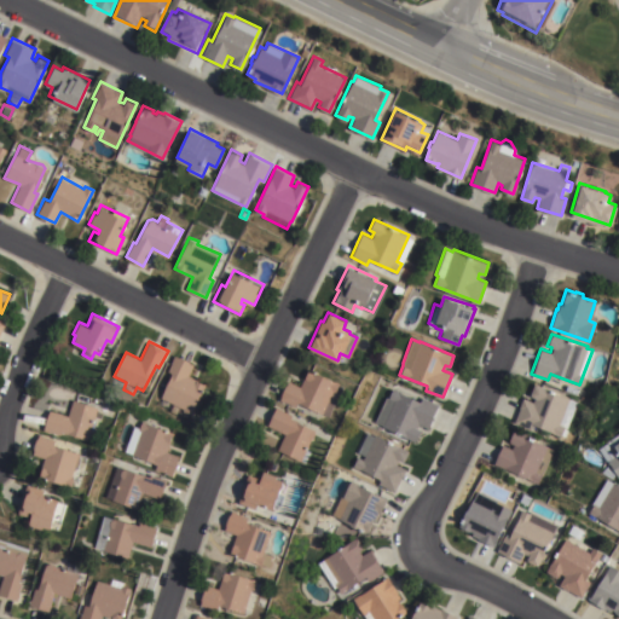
[(173,372),(167,370),(175,353),(194,363),(187,375),(206,383),(190,415),(181,410),(183,408),(161,397),(173,372)]
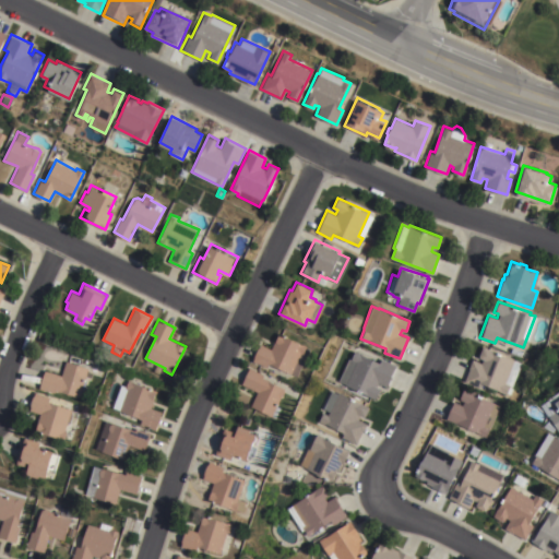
[(269,363),(266,367),(251,360),(260,343),(271,348),(278,333),(306,346),(305,347),(309,349),(297,376),(269,363)]
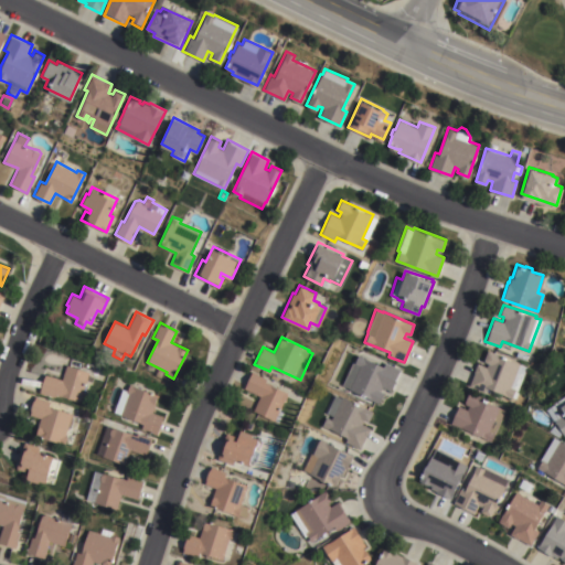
[(516,391),(518,392),(515,398),(511,397),(511,398),(484,387),(483,392),(467,385),(477,363),(486,368),(487,363),(482,361),(487,350),(526,366),(516,391)]
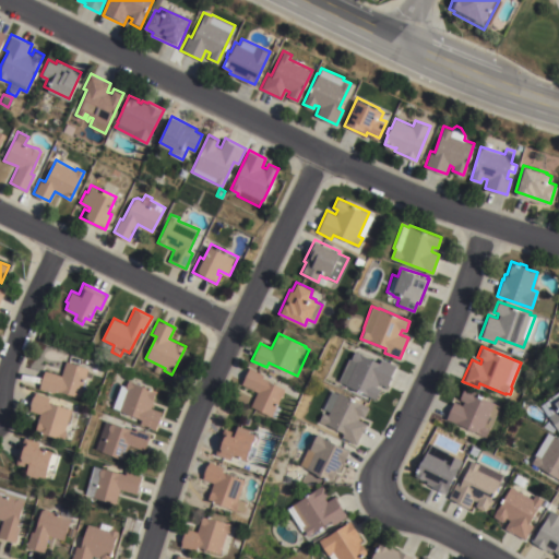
[(348,358),(349,359),(354,351),(379,361),(381,357),(395,365),(385,385),(378,382),(376,387),(380,389),(375,399),(344,384),(345,383),(337,380),(348,358)]
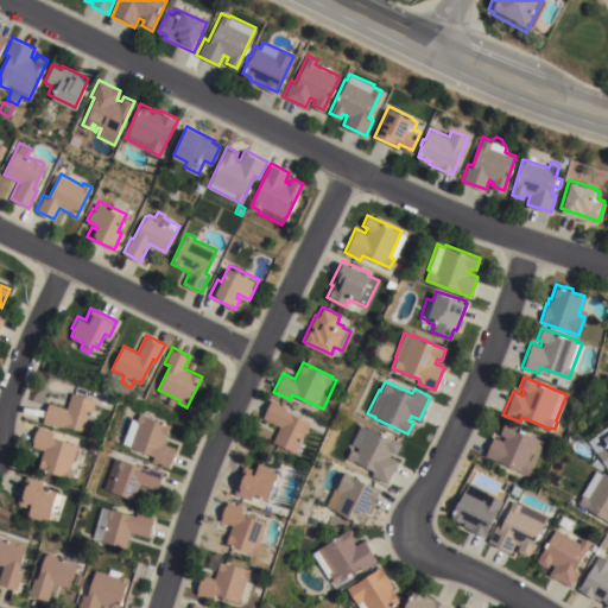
[(86,431),(61,424),(59,429),(42,423),(49,403),(67,409),(73,392),(96,400),(86,431)]
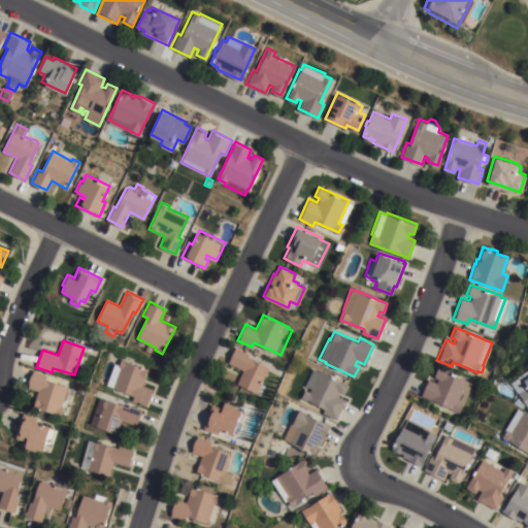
[(260,383),(264,385),(260,394),(236,383),(242,370),(227,363),(235,347),(249,353),(246,357),(268,367),(260,383)]
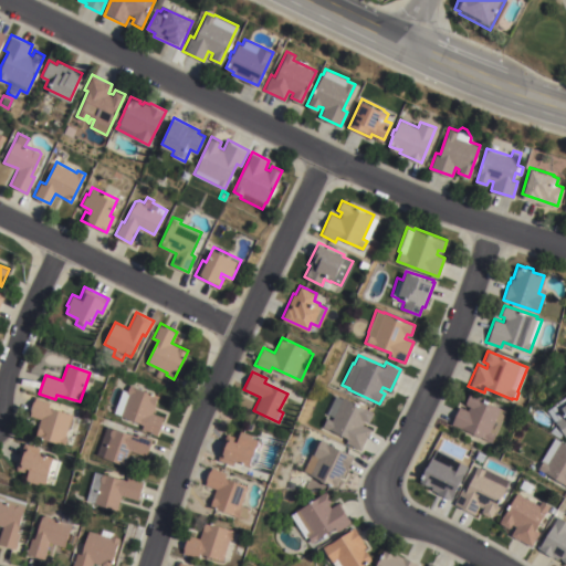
[(123,389),(127,391),(129,384),(158,395),(152,412),(164,417),(157,435),(142,429),(144,423),(114,412),(123,389)]
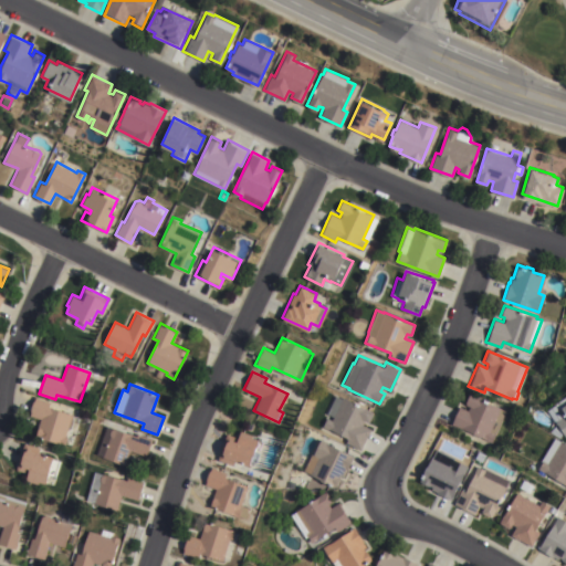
[(491,441),(460,428),(459,430),(449,427),(458,407),(467,410),(469,406),(464,404),(469,392),(500,407),(500,408),(504,410),(491,441)]
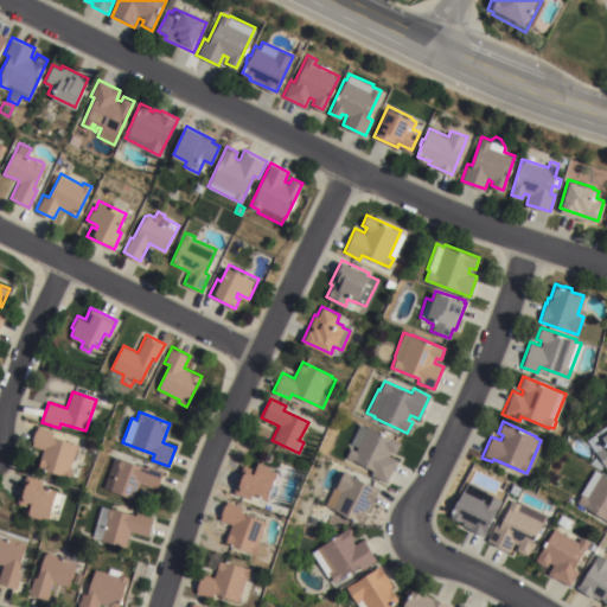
[(401,442),(396,453),(391,449),(388,455),(397,459),(385,483),(370,474),(372,470),(346,457),(350,447),(355,449),(357,447),(346,441),(350,435),(353,436),(356,430),(352,429),(356,422),(366,427),(368,426),(401,442)]
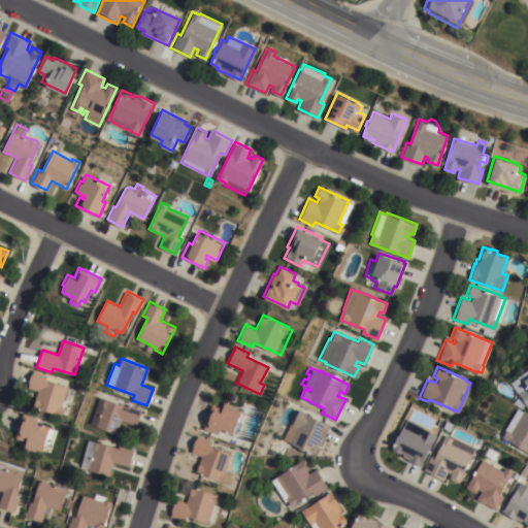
[(517,376),(527,369),(527,406),(527,407),(519,394),(518,395),(509,382),(517,376)]
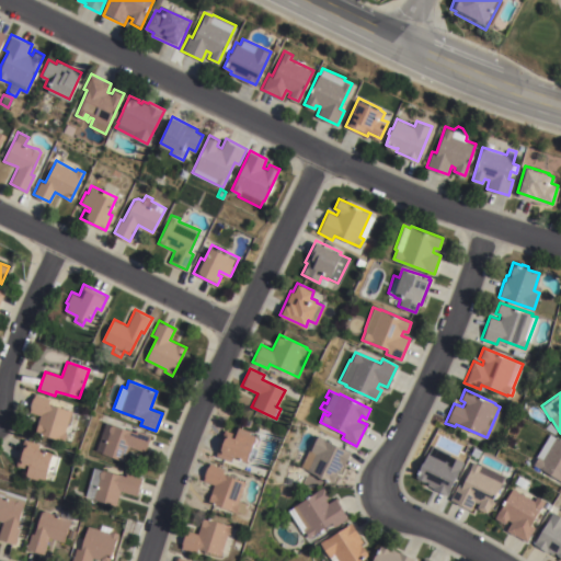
[(67,425),(76,427),(72,437),(66,436),(65,441),(36,433),(37,431),(35,431),(38,420),(27,416),(34,393),(50,398),(48,403),(71,410),(67,425)]
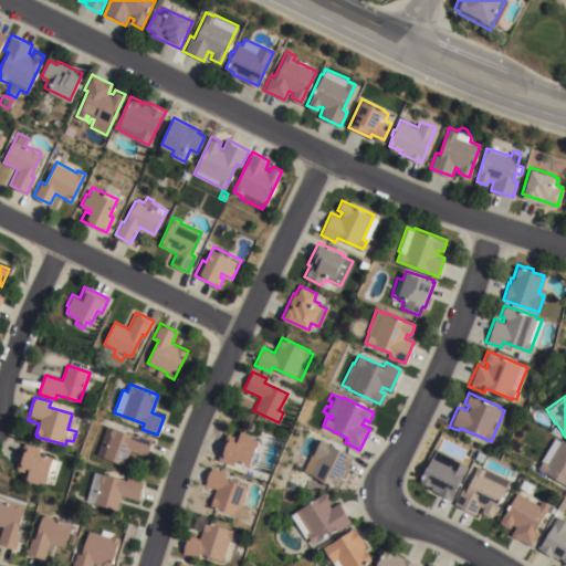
[(548,431),(555,425),(562,432),(557,437),(548,431)]
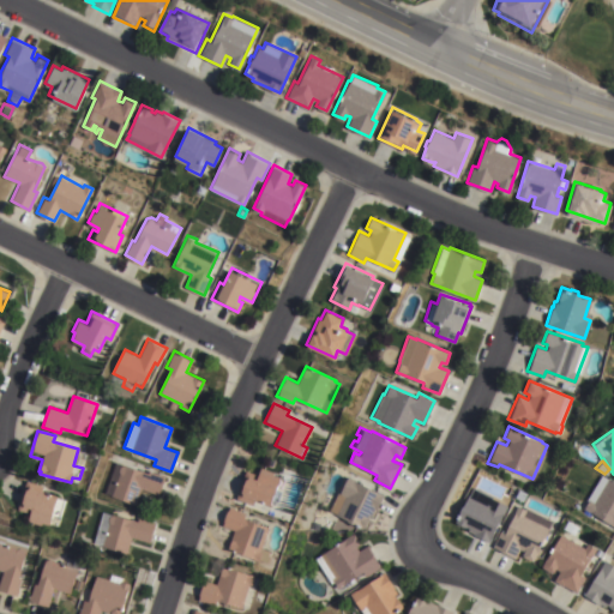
[(115,462),(122,464),(122,463),(148,473),(149,469),(166,475),(158,494),(140,487),(134,504),(104,493),(115,462)]
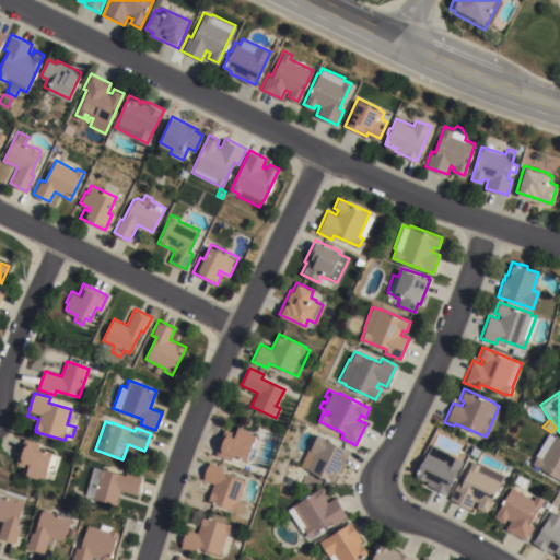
[(223,431),(232,434),(235,426),(249,430),(248,432),(255,434),(251,445),(256,447),(253,456),(248,455),(246,459),(231,455),(230,461),(214,455),(223,431)]
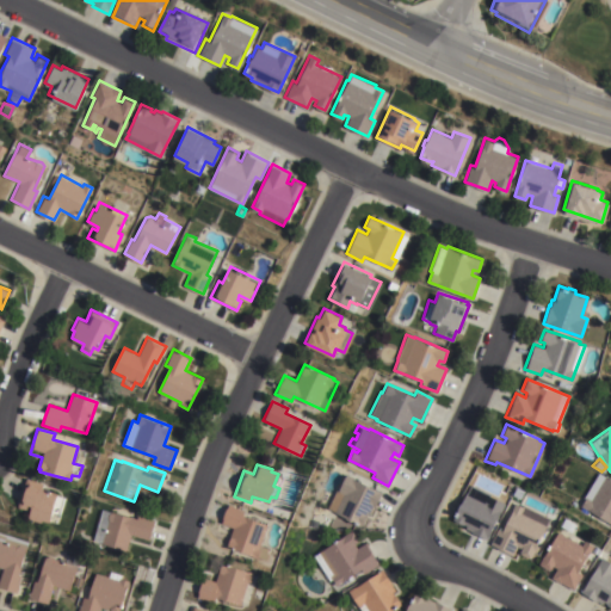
[(598,471),(610,479),(610,524),(580,506),(585,499),(582,498),(598,471)]
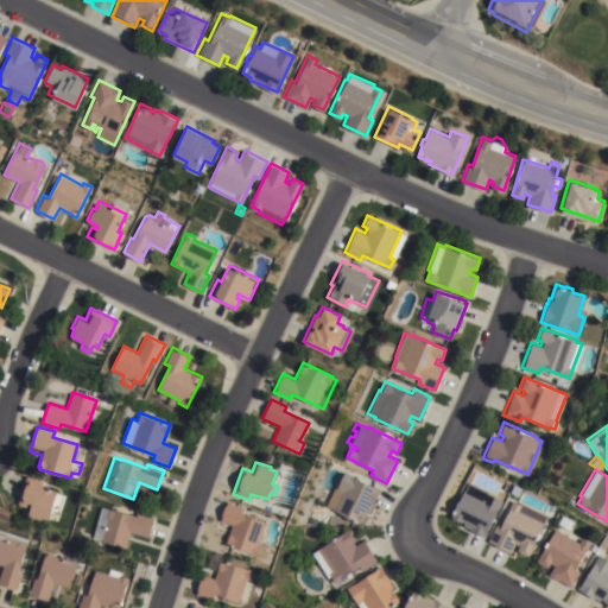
[(336,488),(344,472),(352,475),(352,476),(379,489),(368,512),(366,510),(365,512),(365,513),(360,523),(333,510),(341,491),(336,488)]
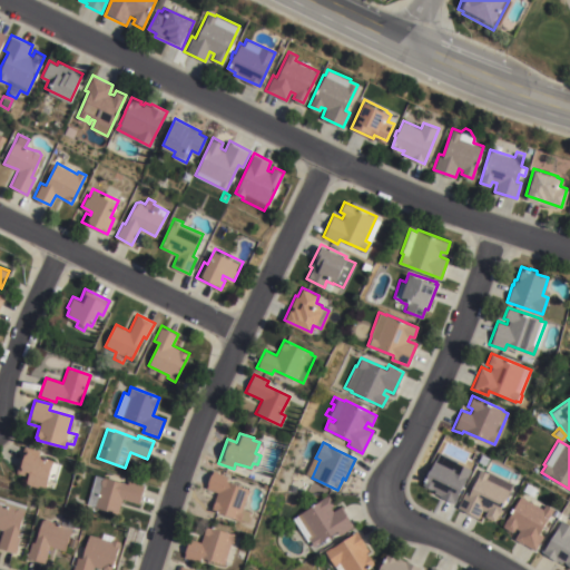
[(25,445),(40,451),(39,454),(55,460),(53,461),(60,463),(56,478),(49,475),(46,487),(39,484),(38,488),(26,483),(28,475),(16,472),(25,445)]
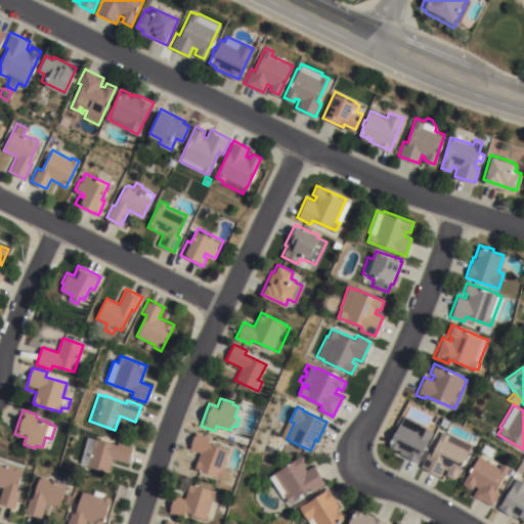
[(432,431),(416,462),(398,452),(399,450),(387,444),(391,436),(390,436),(393,431),(394,431),(398,423),(399,423),(403,416),(432,431)]
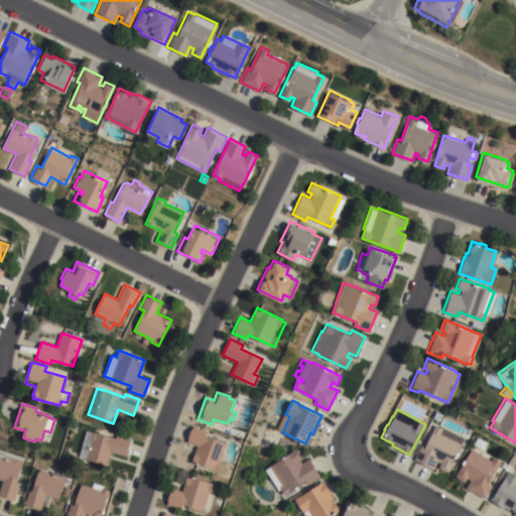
[(464,437),(447,472),(437,467),(440,463),(436,461),(432,469),(413,460),(420,445),(423,447),(434,424),(440,427),(441,426),(464,437)]
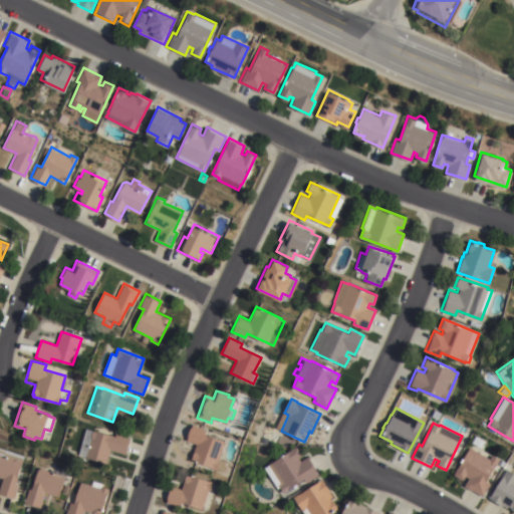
[(218,458),(225,461),(222,470),(190,459),(196,444),(186,440),(187,436),(186,436),(190,427),(192,424),(205,429),(203,434),(224,441),(218,458)]
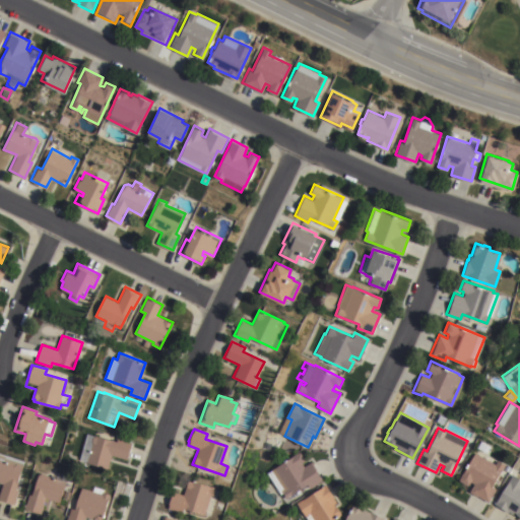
[(86,434),(94,436),(94,435),(117,441),(118,438),(131,442),(127,459),(111,455),(108,468),(86,462),(86,461),(79,459),(86,434)]
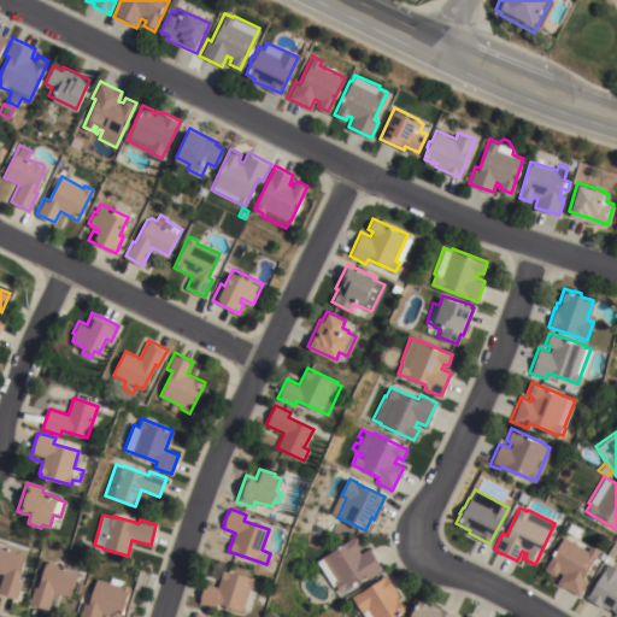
[(356,535),(363,546),(357,548),(360,553),(369,547),(385,573),(369,582),(364,575),(339,591),(334,582),(338,580),(323,556),(356,535)]
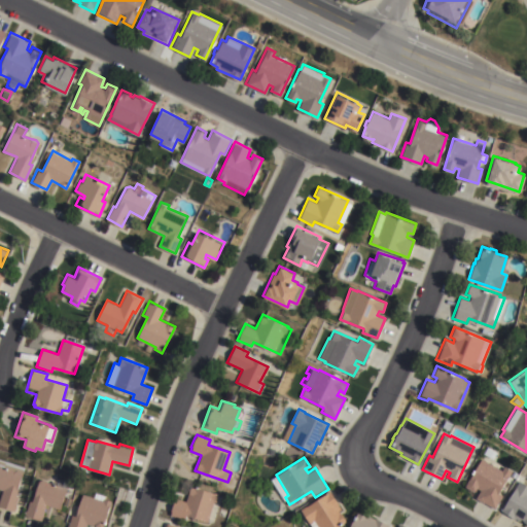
[(501,470),(503,466),(511,470),(498,493),(501,495),(494,508),(475,497),(479,490),(476,488),(473,492),(464,487),(480,458),(501,470)]
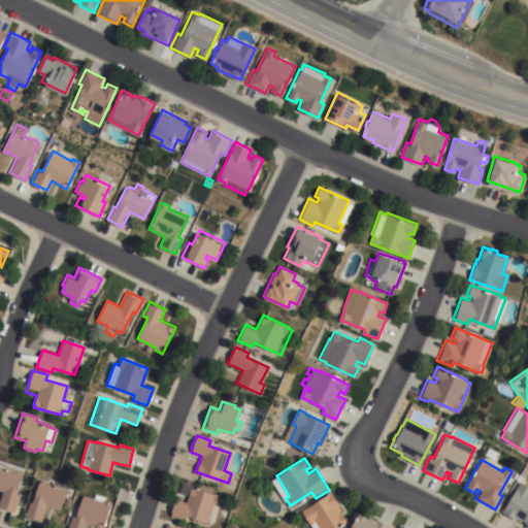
[(0,460),(25,468),(15,496),(19,497),(13,512),(0,506),(0,497),(2,491),(0,490),(0,460)]
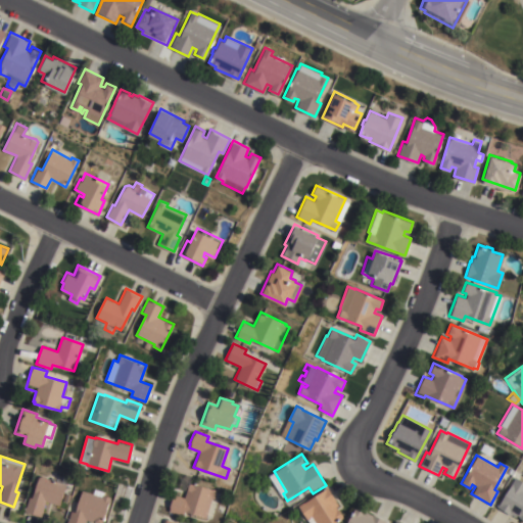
[(56,481),(57,475),(67,478),(59,505),(45,501),(41,516),(25,512),(29,496),(33,497),(39,476),(56,481)]
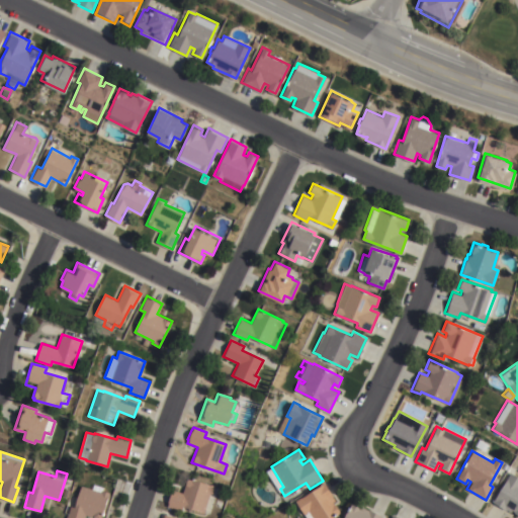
[(517,515),(513,513),(514,511),(511,510),(510,512),(493,502),(510,472),(517,477),(517,515)]
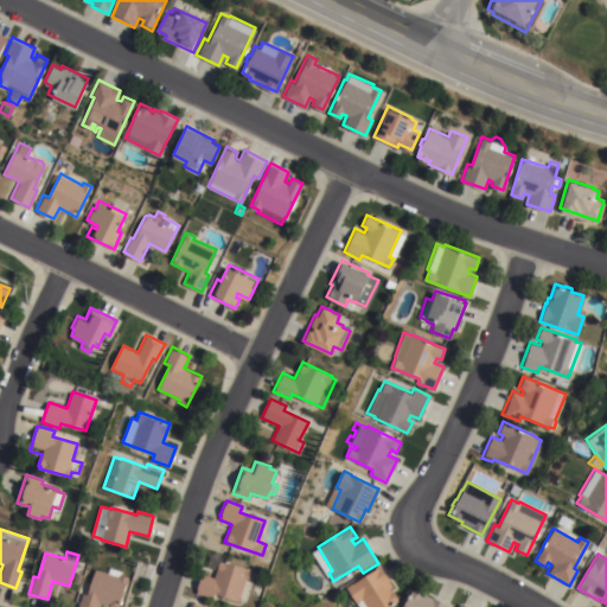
[(212,593),(211,598),(195,593),(200,573),(213,577),(219,560),(250,569),(248,579),(246,577),(238,601),(212,593)]
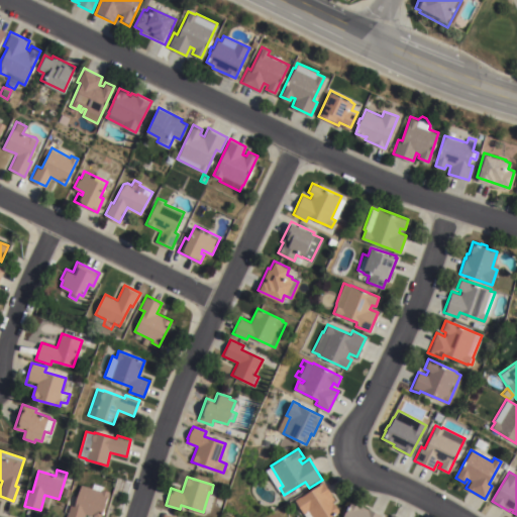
[(305,516),(295,500),(323,482),(331,495),(334,500),(332,501),(338,510),(327,516),(305,516)]
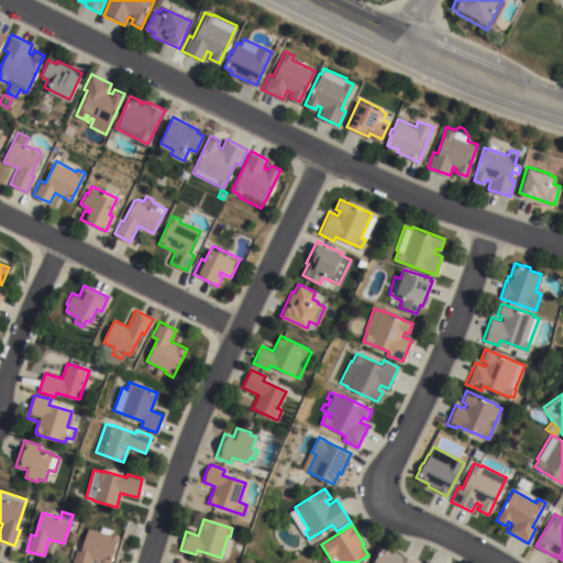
[(110,534),(111,532),(119,534),(110,562),(106,562),(92,559),(90,562),(73,562),(77,550),(81,551),(88,528),(110,534)]
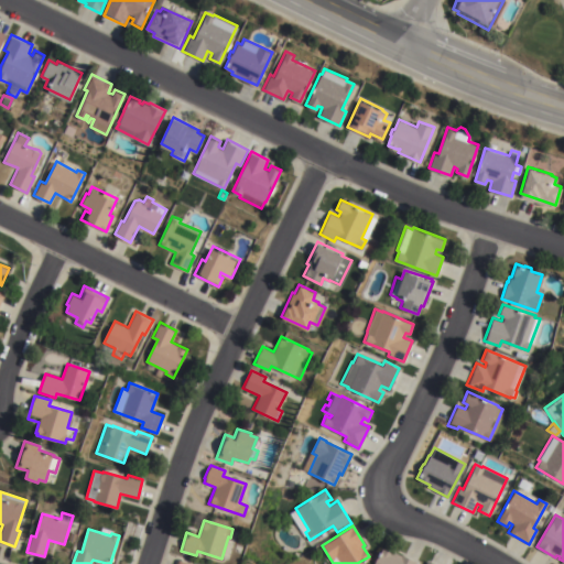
[(414,563),(375,563),(382,548),(390,552),(391,550),(415,562),(414,563)]
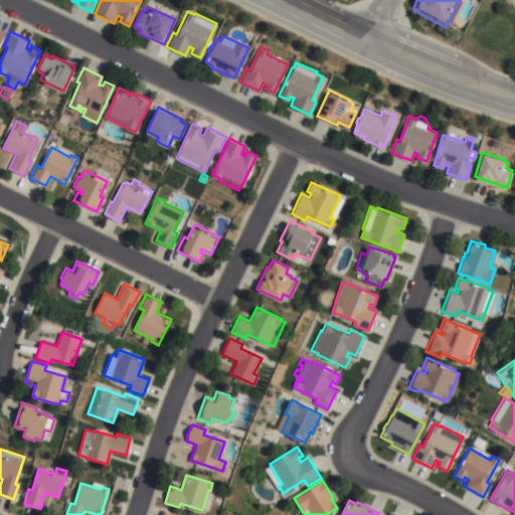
All buildings are outlined.
